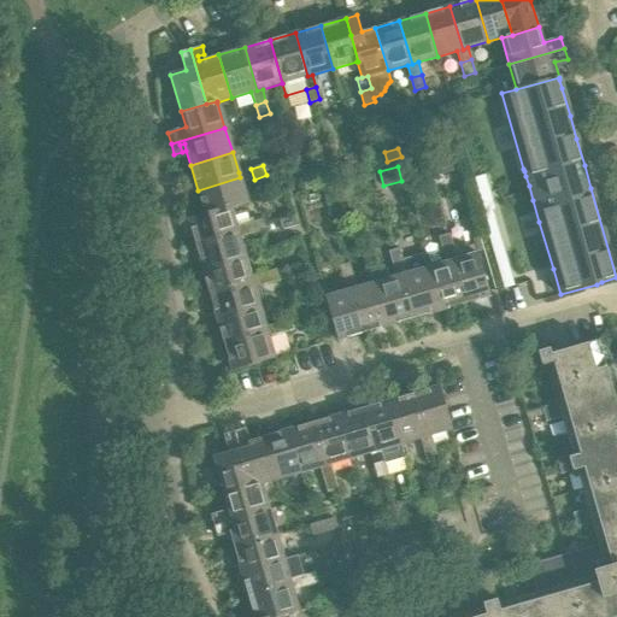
[(198,191),(205,213),(205,215),(231,207),(231,209),(248,204),(241,183),(254,180),(251,169),(239,172),(240,177),(198,191)]
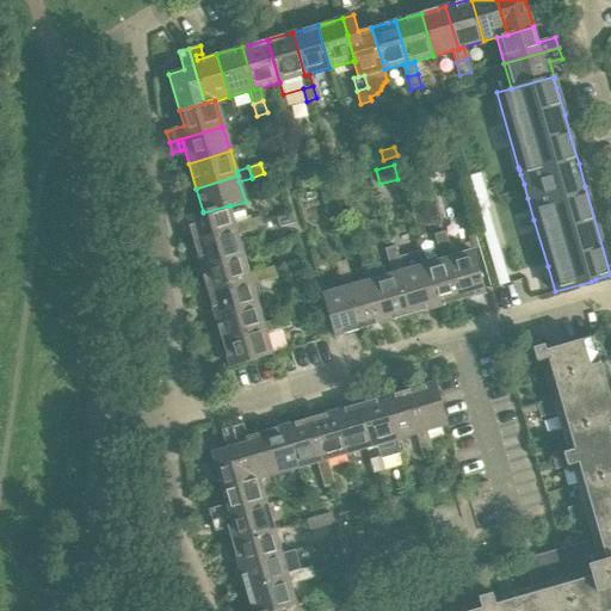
[(481,173),(469,177),(477,207),(489,203),(481,173)]
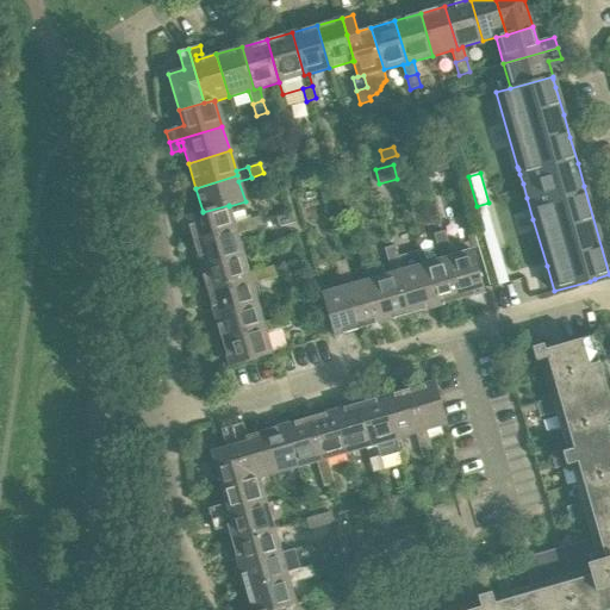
[(186,216),(193,242),(236,229),(235,224),(229,206),(229,205),(203,212),(203,211),(186,216)]
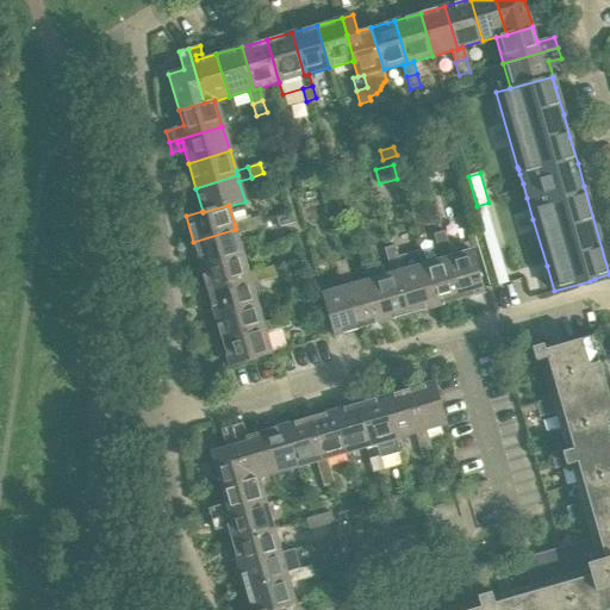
[(293,223),(291,213),(278,218),(280,226),(293,223)]
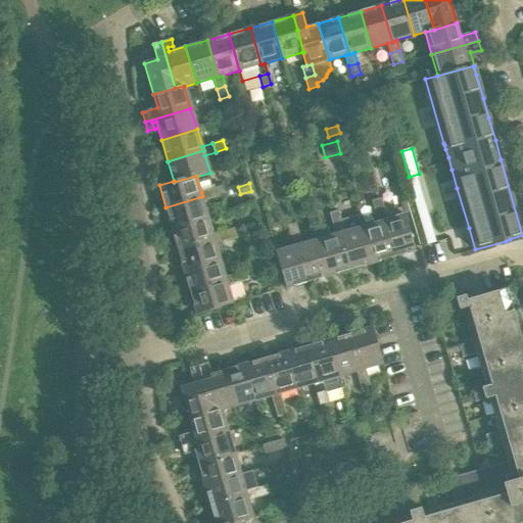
[(211,189),(214,198),(225,194),(222,186),(211,189)]
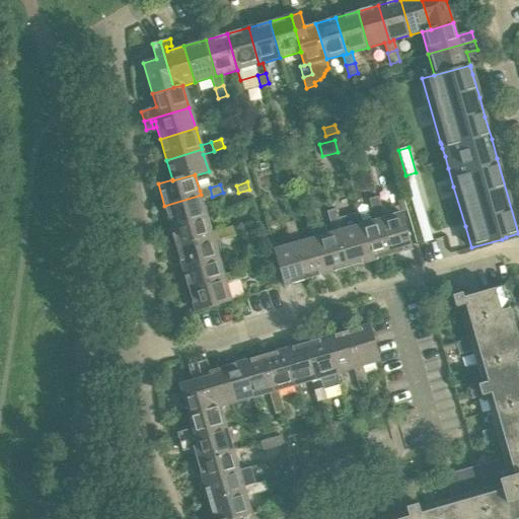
[(164,206),(170,226),(207,216),(202,200),(212,197),(210,188),(200,191),(201,195),(164,206)]
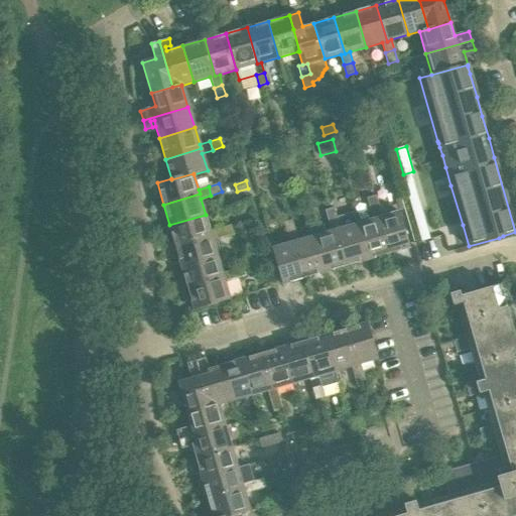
[(367,199),(370,209),(379,207),(376,196),(367,199)]
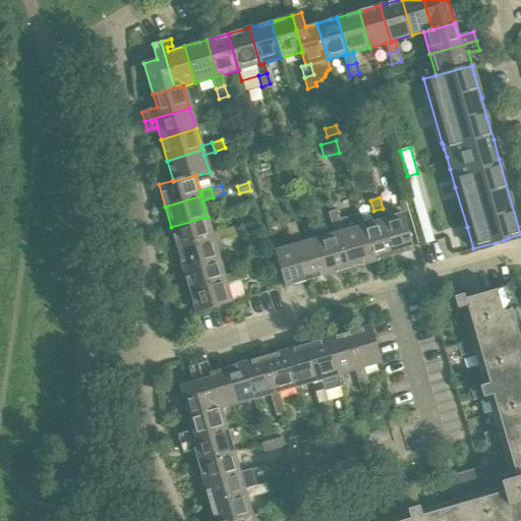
[(373,211),(377,221),(382,220),(392,256),(414,249),(403,214),(386,219),(383,209),(373,211)]
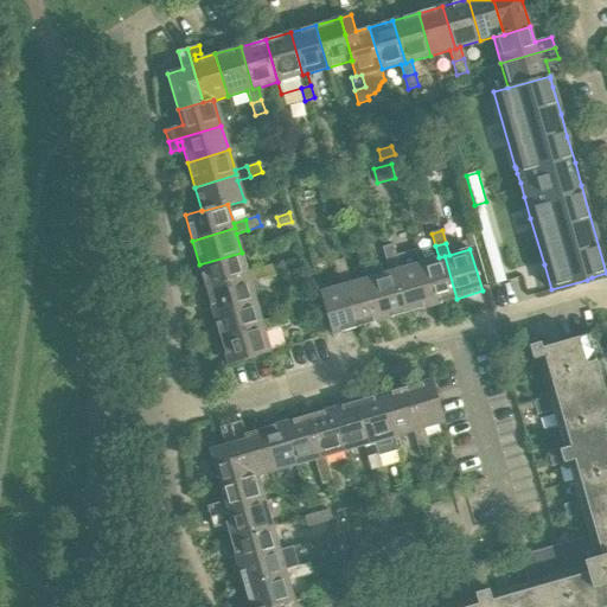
[(383,248),(387,260),(396,257),(396,255),(393,244),(383,248)]
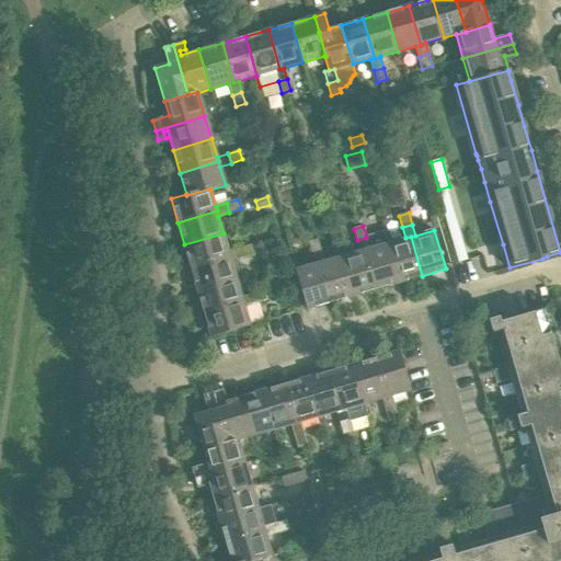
[(357,240),(361,251),(365,250),(376,289),(399,283),(388,243),(384,230),(366,236),(366,238),(357,240)]
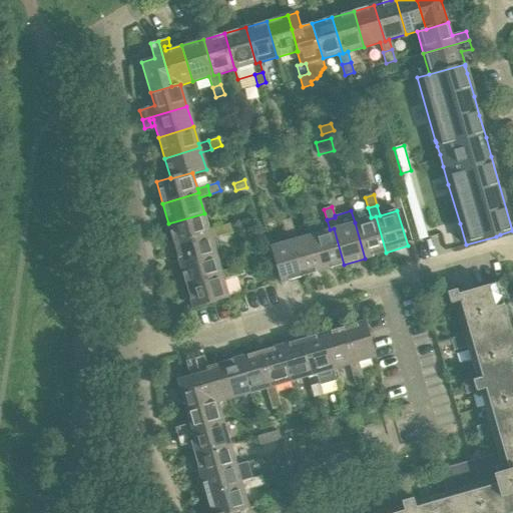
[(168,223),(174,244),(210,234),(208,229),(204,213),(168,223)]
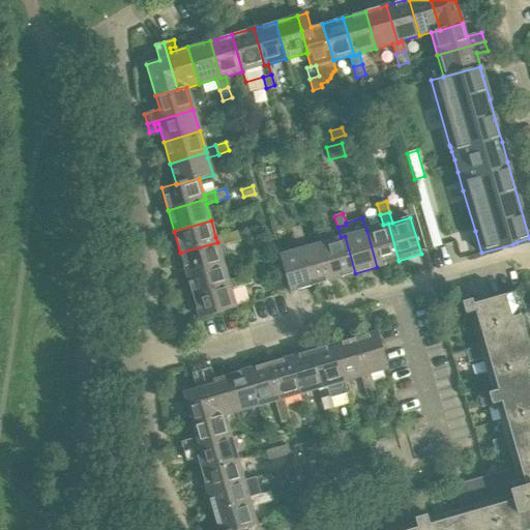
[(383,225),(366,230),(377,267),(399,261),(388,224),(383,225)]
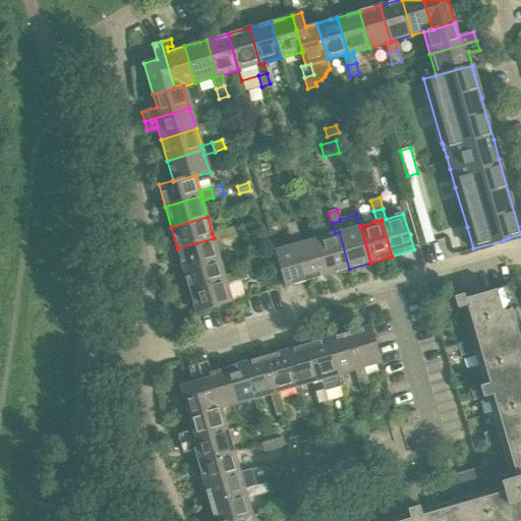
[(286,225),(289,235),(298,233),(295,222),(286,225)]
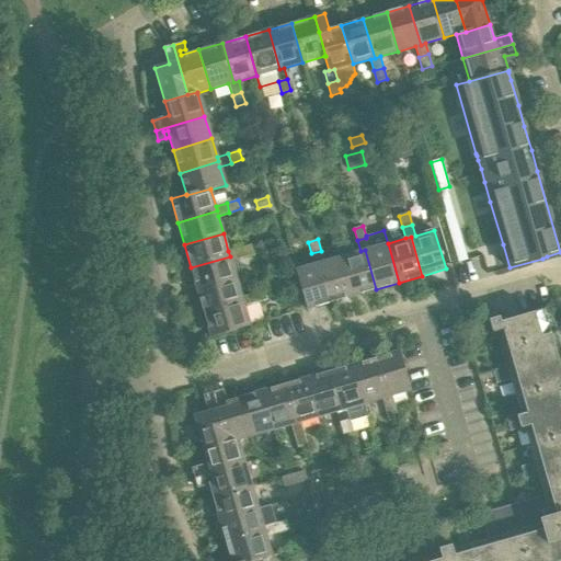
[(240,248),(243,258),(254,254),(251,244),(240,248)]
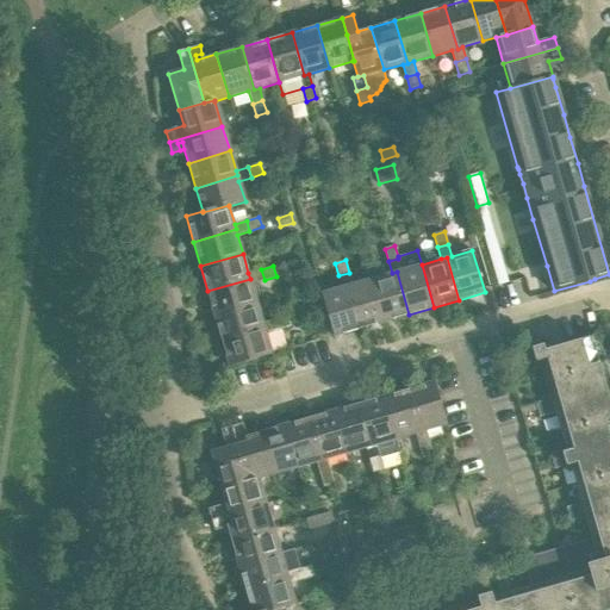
[(207,291),(215,316),(257,304),(251,284),(265,280),(261,269),(248,273),(250,279),(207,291)]
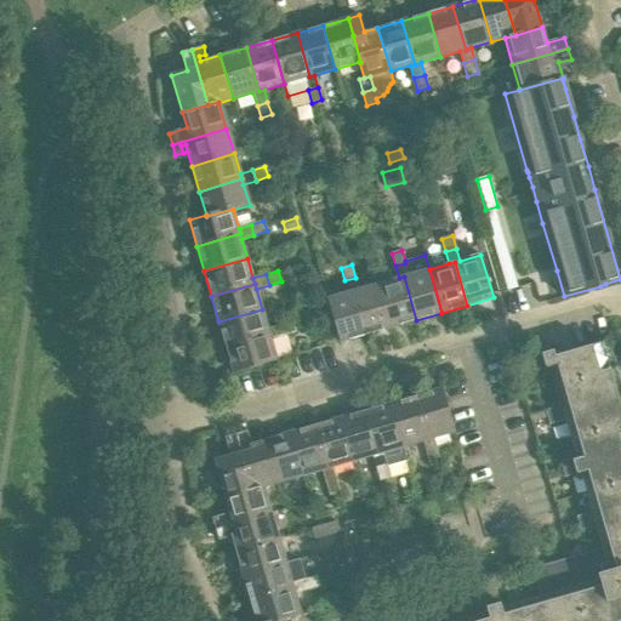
[(399,278),(379,284),(392,328),(416,320),(404,277),(399,278)]
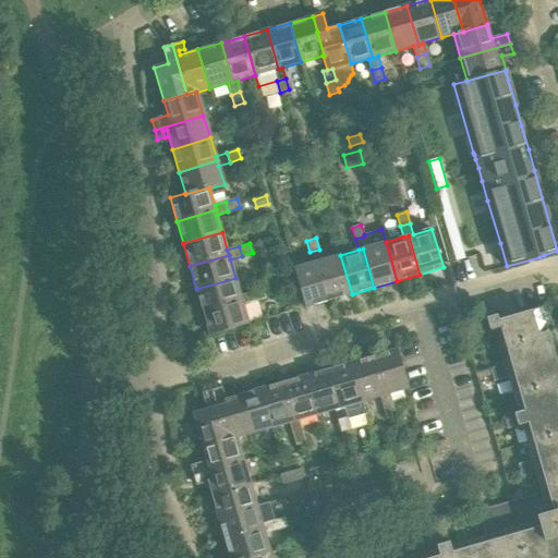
[(310,252),(313,263),(317,262),(328,301),(352,294),(340,255),(323,261),(319,250),(310,252)]
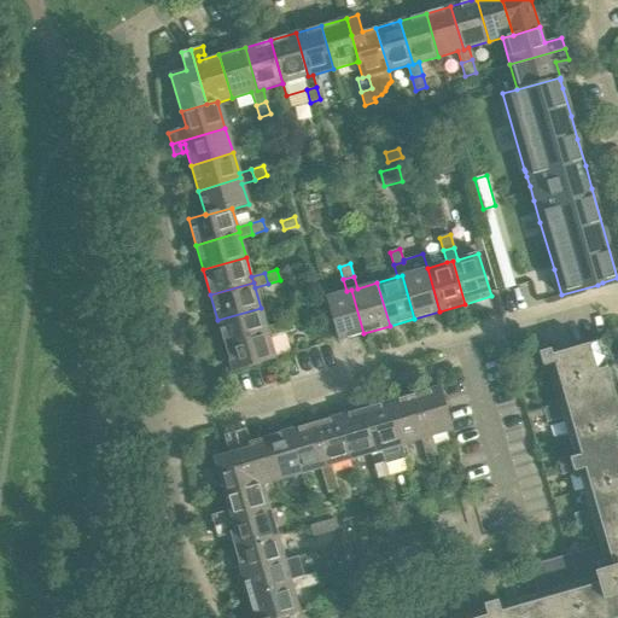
[(351,290),(347,291),(326,297),(338,340),(363,333),(351,290)]
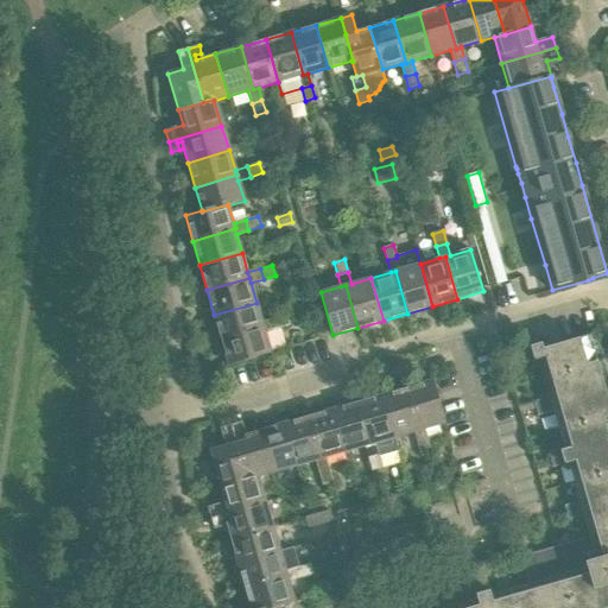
[(214,315),(221,340),(264,327),(263,322),(257,303),(214,315)]
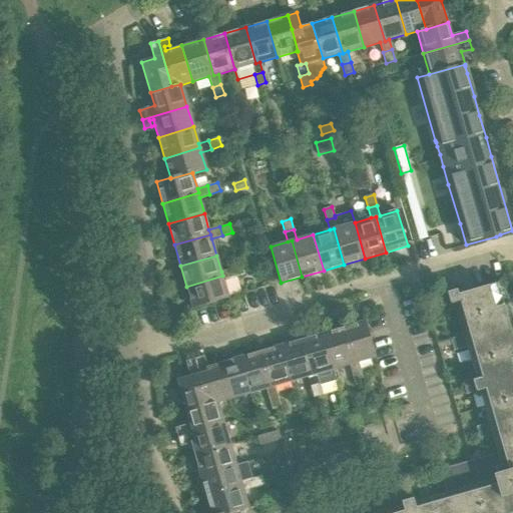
[(231,269),(234,278),(244,275),(241,266),(231,269)]
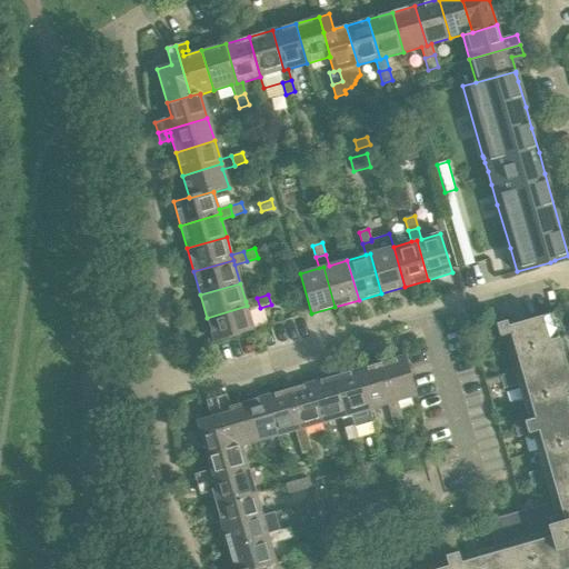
[(247,306),(207,318),(213,341),(253,330),(248,311),(260,308),(257,298),(246,301),(247,306)]
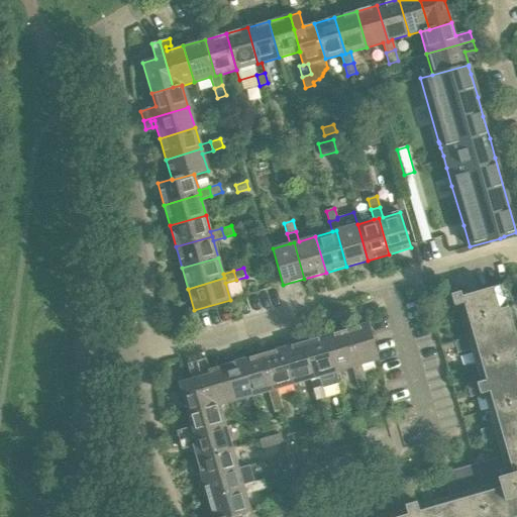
[(461,296),(469,319),(513,306),(507,284),(461,296)]
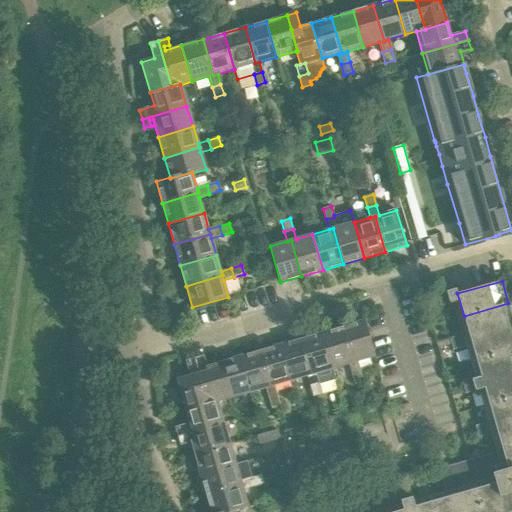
[(437,294),(439,300),(440,306),(450,303),(446,292),(437,294)]
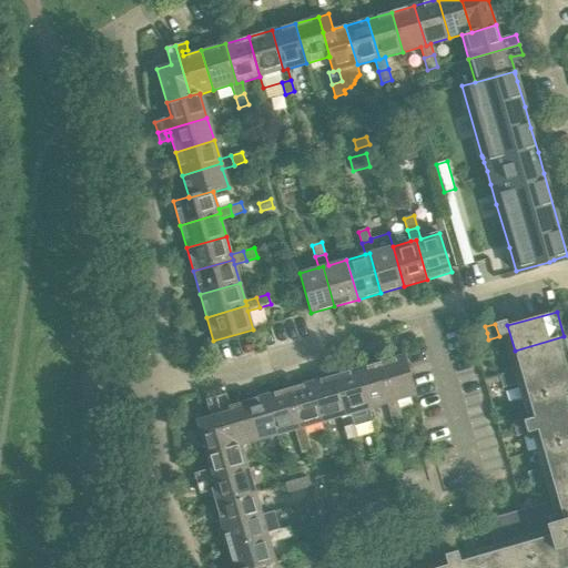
[(514,385),(524,382),(521,375),(567,361),(567,351),(564,336),(515,351),(520,368),(509,372),(514,385)]
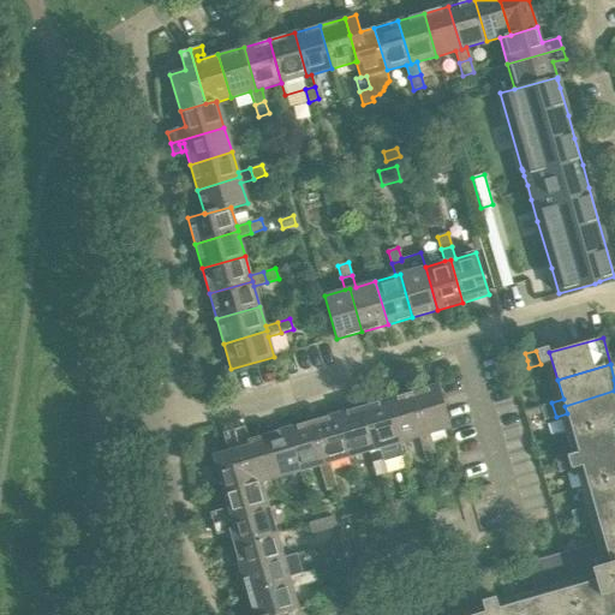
[(437,384),(412,393),(424,435),(429,434),(449,428),(437,384)]
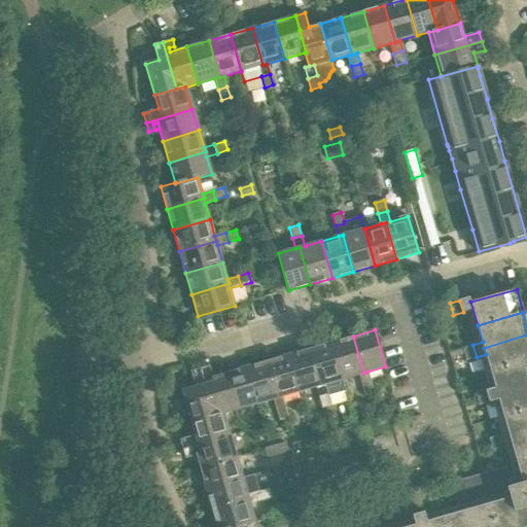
[(486,354),(490,371),(526,360),(526,335),(484,348),(486,354)]
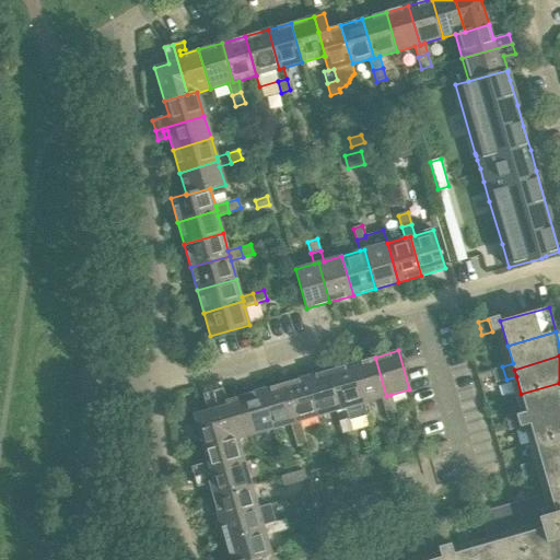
[(375,358),(352,364),(363,403),(381,397),(384,409),(394,406),(391,395),(386,396),(375,358)]
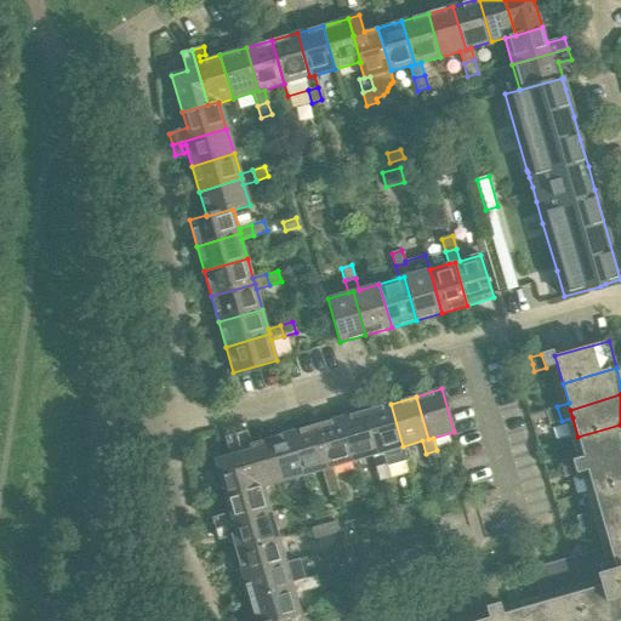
[(391,404),(365,411),(377,454),(383,453),(387,465),(387,466),(389,466),(389,463),(403,459),(404,461),(406,460),(403,446),(391,404)]
